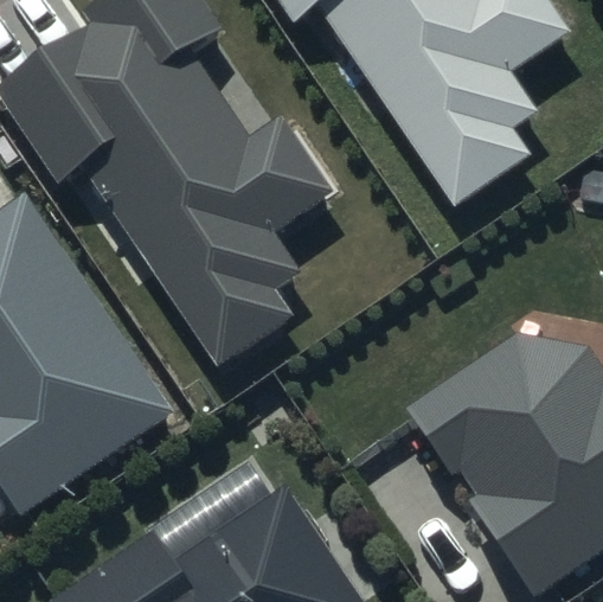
[(223,29),(205,0),(94,0),(85,6),(96,20),(0,83),(0,91),(63,186),(90,168),(217,364),(292,315),(274,289),(301,270),(275,231),(332,193),(280,115),(248,136),(191,50),(223,29)]
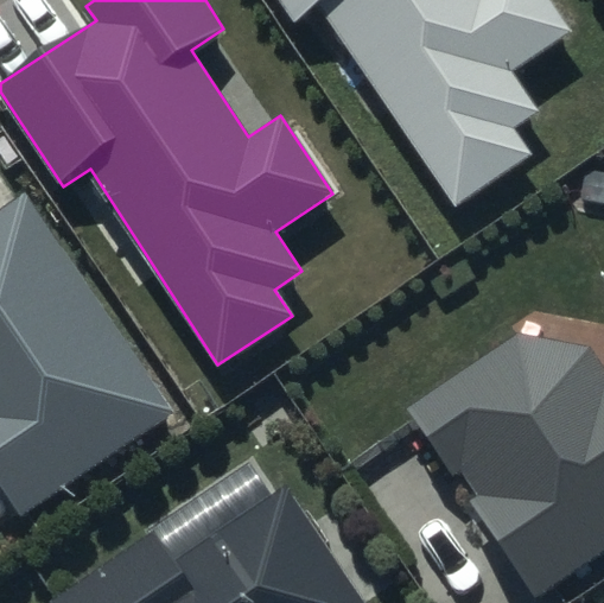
[(280,0),(294,23),(317,7),(453,207),(533,153),(515,128),(540,110),(513,70),(572,30),(552,0),(280,0)]
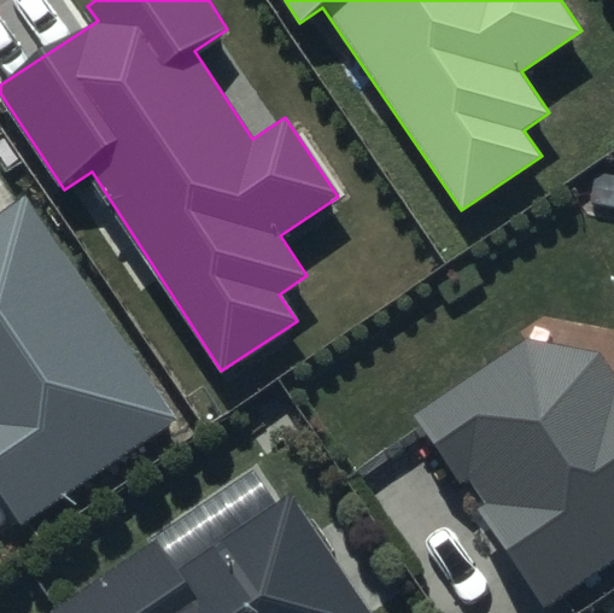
[(180,418),(28,198),(0,216),(0,488),(24,524),(180,418)]
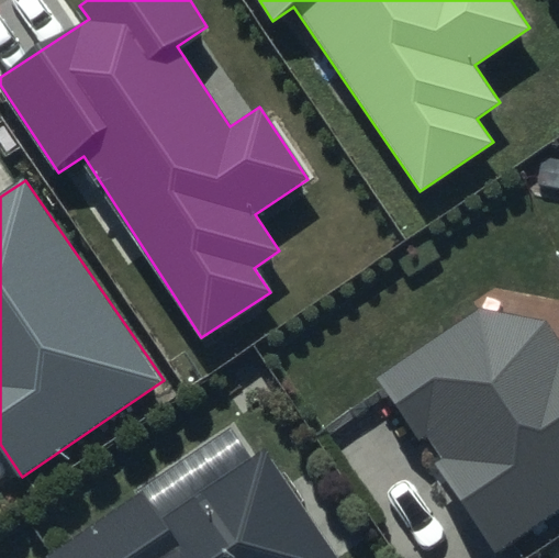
[(434,460),(493,551),(558,508),(558,342),(545,321),(481,309),(377,377),(418,442),(427,435),(440,456),(434,460)]
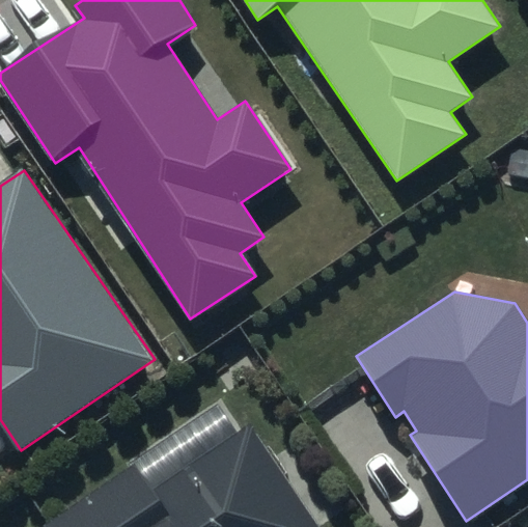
[(131,471),(51,526),(321,526),(249,425),(242,431),(217,396),(124,462),(131,471)]
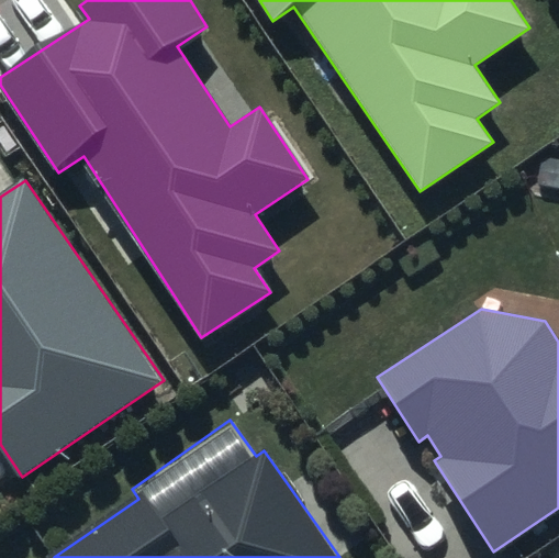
All buildings are outlined.
